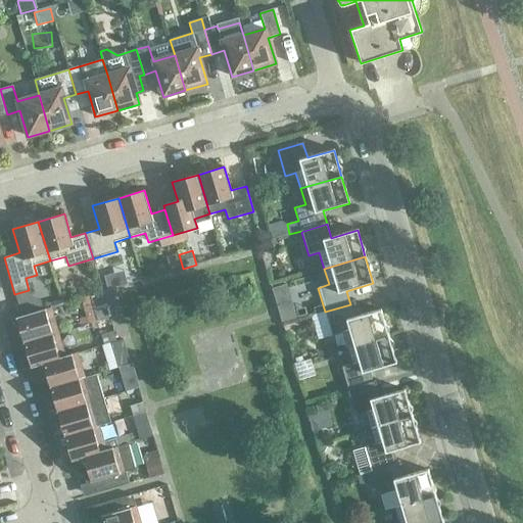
[(316,315),(325,312),(323,304),(314,307),(316,315)]
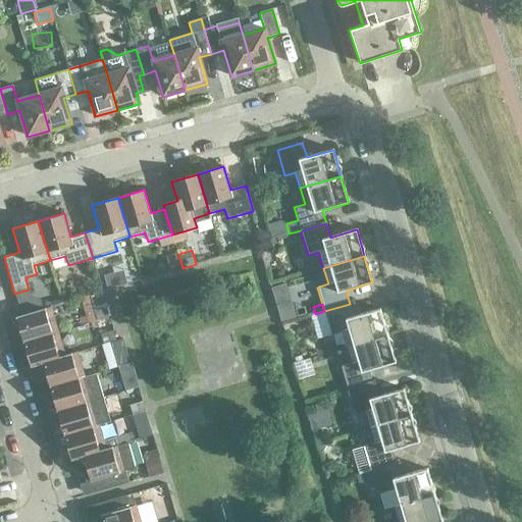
[(343,331),(347,348),(387,335),(380,309),(354,317),(350,304),(324,311),(331,334),(343,331)]
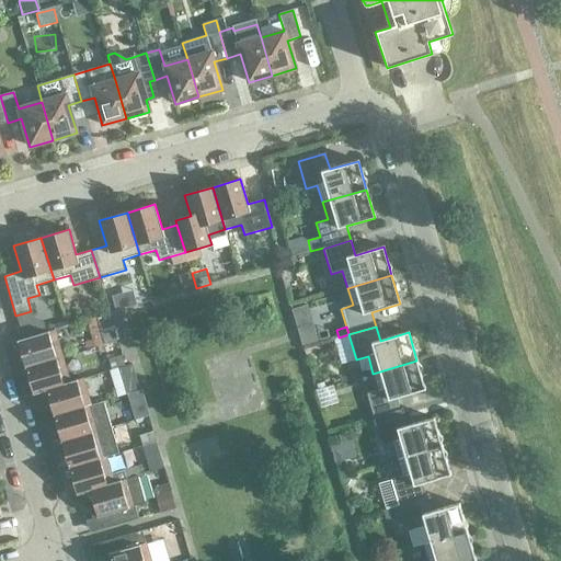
[(55,330),(18,341),(25,368),(63,357),(55,330)]
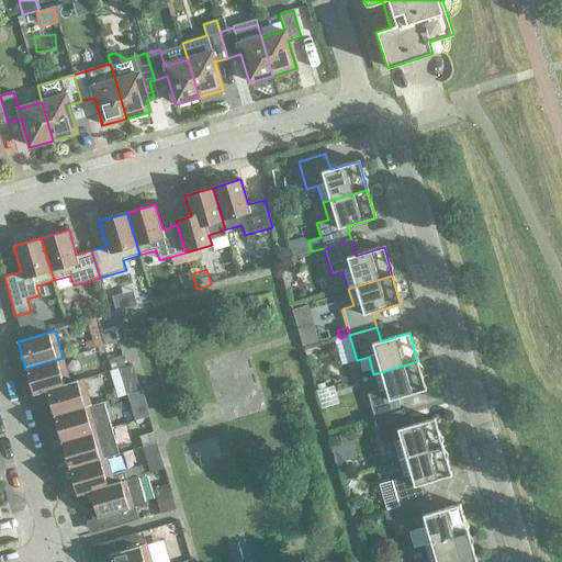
[(116,341),(112,330),(101,334),(104,345),(116,341)]
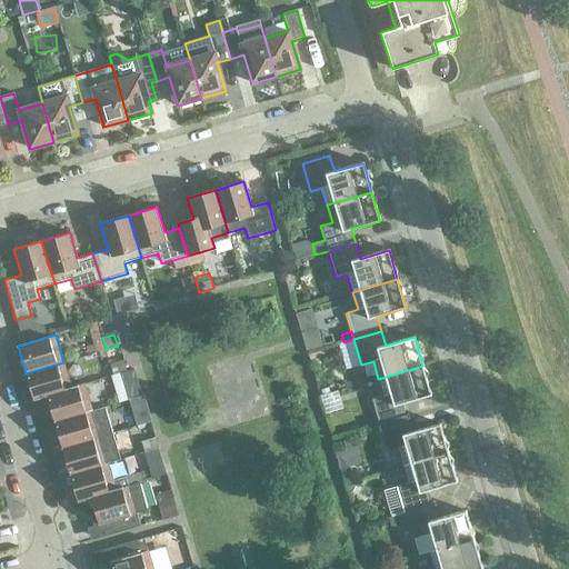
[(112,376),(126,372),(122,361),(109,365),(112,376)]
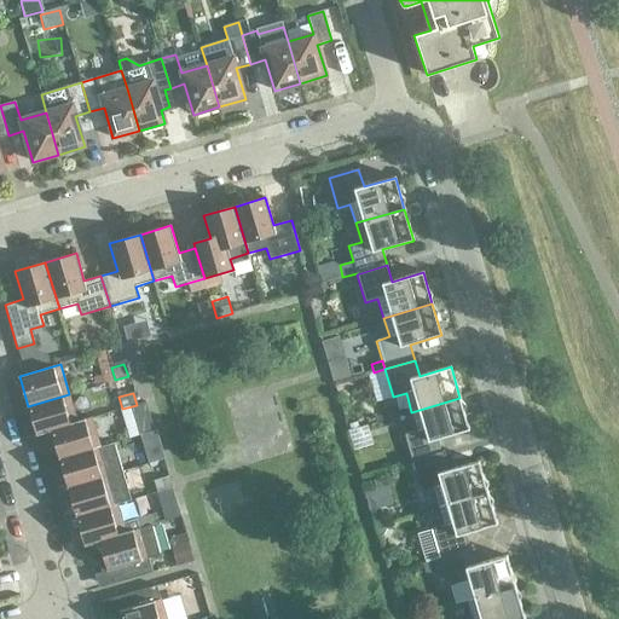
[(77,422),(69,394),(28,406),(36,435),(51,432),(51,431),(77,423),(77,422)]
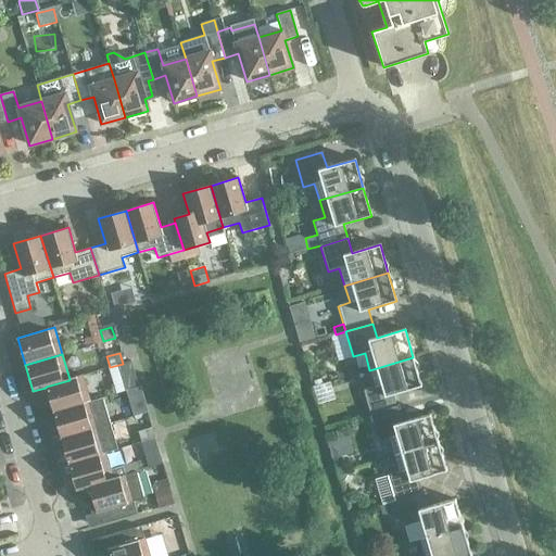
[(413,357),(369,370),(375,388),(363,391),(370,416),(397,408),(393,394),(421,386),(413,357)]
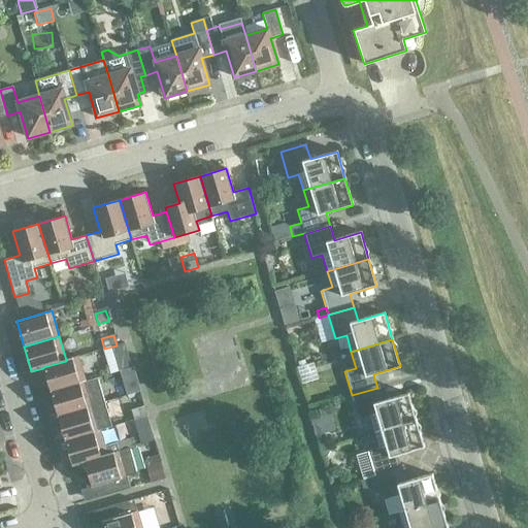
[(132,367),(126,348),(113,352),(120,371),(132,367)]
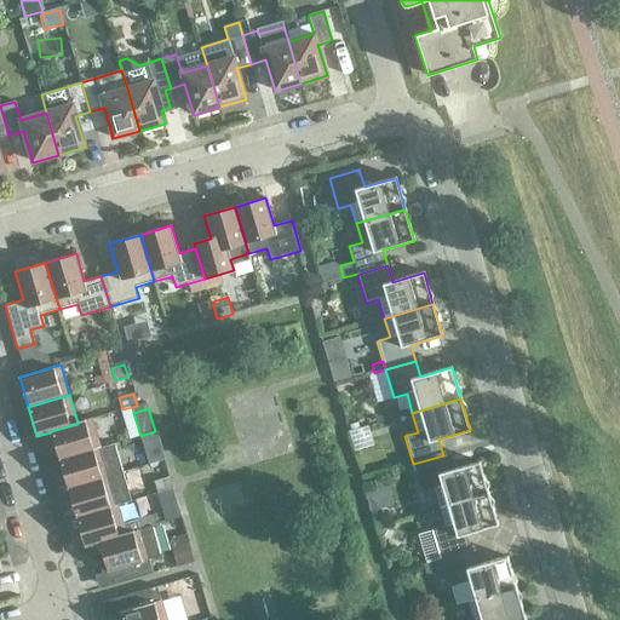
[(51,431),(51,432),(59,460),(101,448),(92,418),(78,423),(78,424),(51,431)]
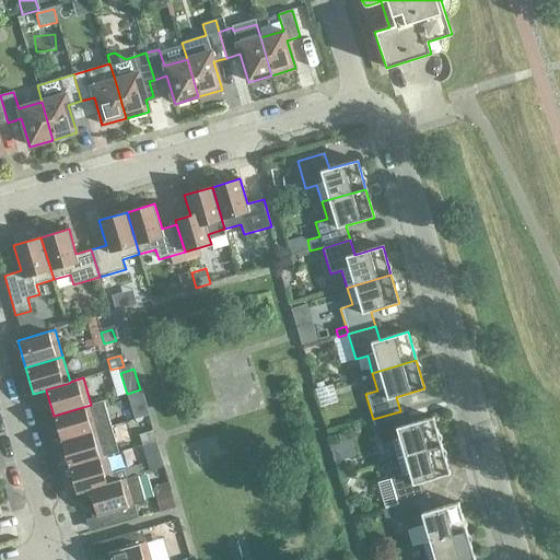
[(91,405),(54,416),(61,442),(112,427),(104,400),(91,405)]
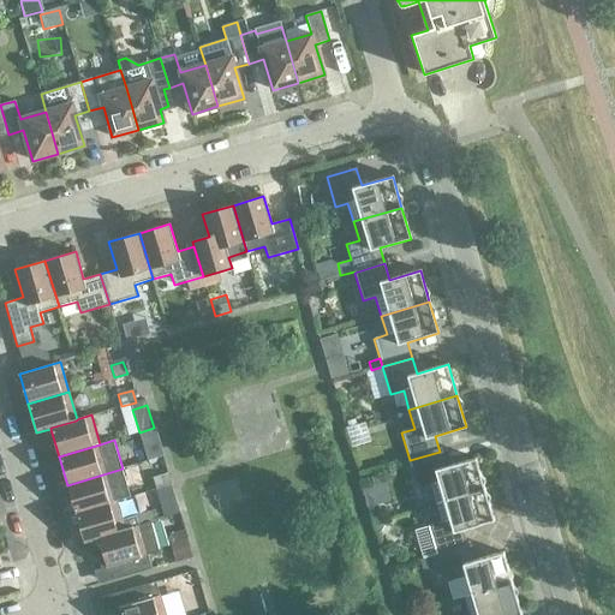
[(160,457),(156,446),(144,448),(148,460),(160,457)]
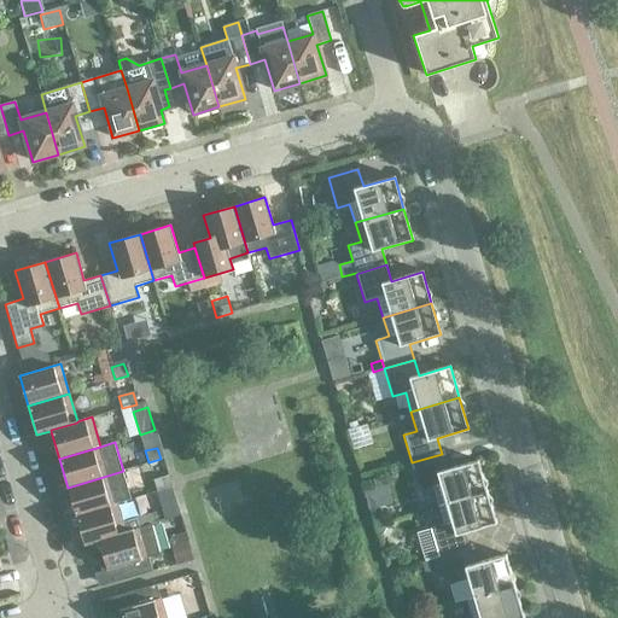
[(433,487),(438,506),(487,491),(478,460),(447,470),(442,454),(412,462),(420,490),(433,487)]
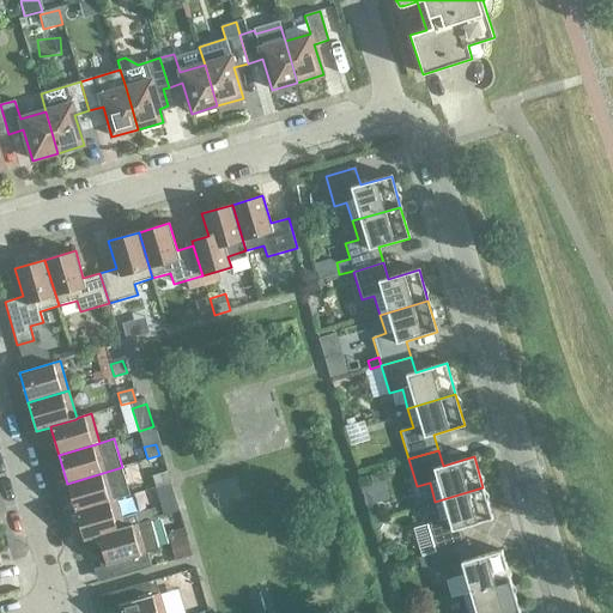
[(131,496),(122,467),(67,484),(76,511),(116,501),(131,496)]
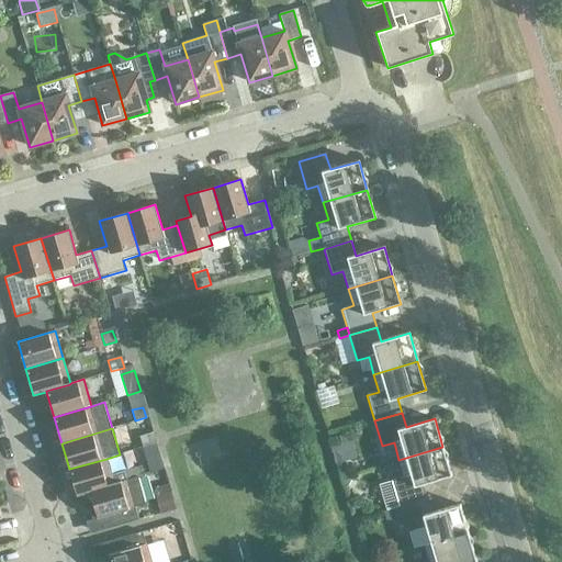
[(143,448),(156,444),(153,434),(139,437),(143,448)]
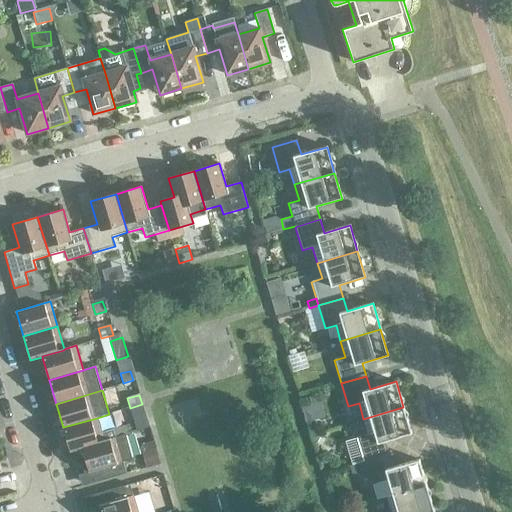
[(144,414),(142,404),(130,408),(133,417),(144,414)]
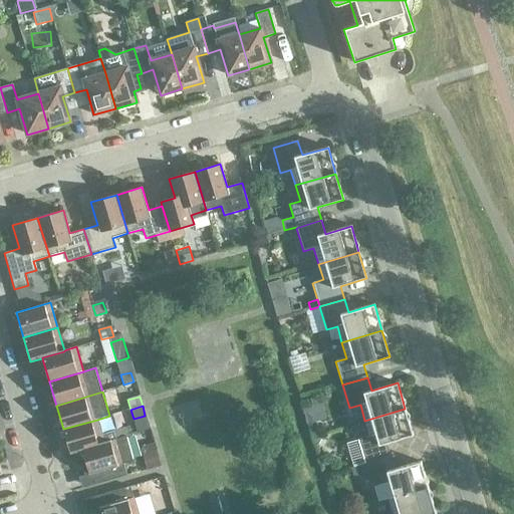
[(365,463),(391,456),(387,443),(413,436),(405,409),(364,421),(369,437),(358,440),(365,463)]
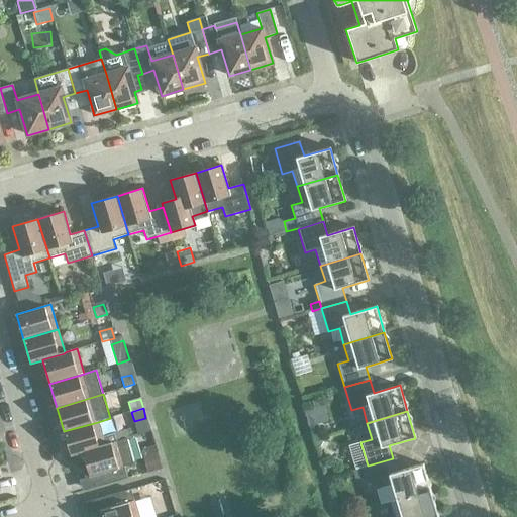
[(98,422),(64,431),(71,456),(83,453),(83,452),(105,445),(126,438),(124,430),(102,437),(98,422)]
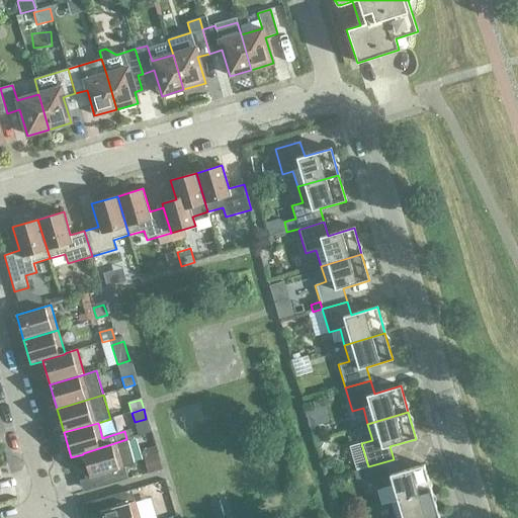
[(126,439),(105,446),(83,453),(83,454),(89,478),(86,479),(90,490),(127,479),(124,467),(134,464),(126,439)]
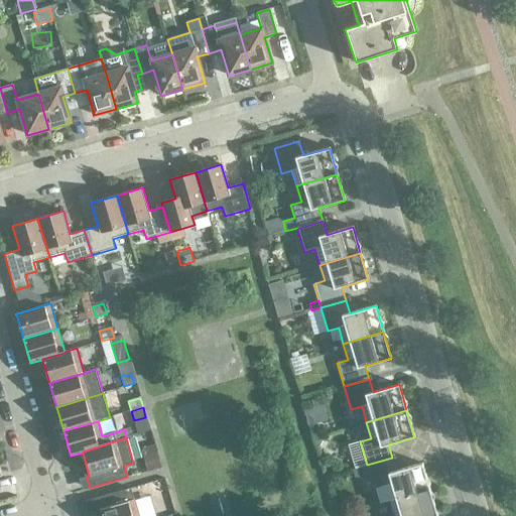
[(142,457),(147,472),(161,468),(157,453),(146,456),(142,457)]
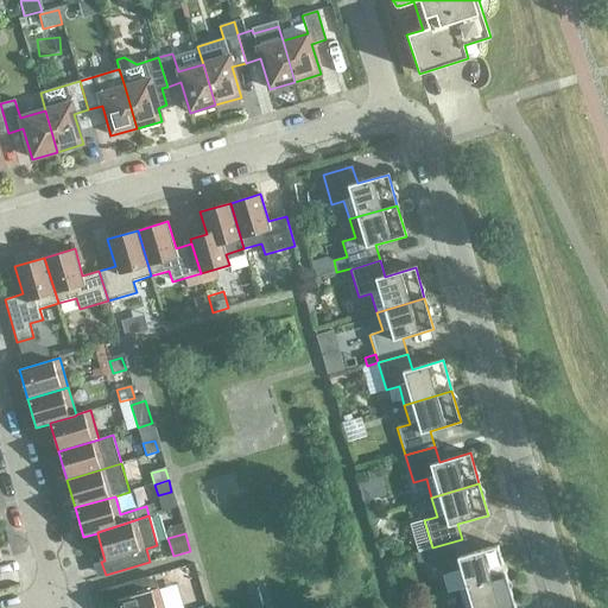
[(454,572),(458,591),(506,577),(498,546),(467,555),(462,539),(432,548),(441,576),(454,572)]
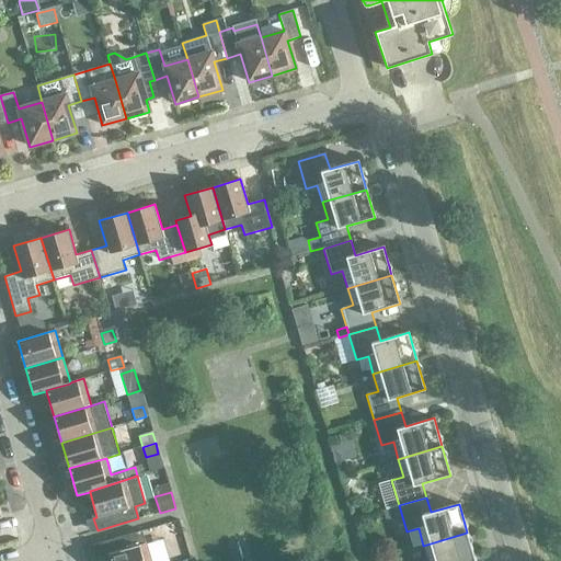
[(150,560),(141,531),(115,539),(118,551),(109,554),(110,560),(150,560)]
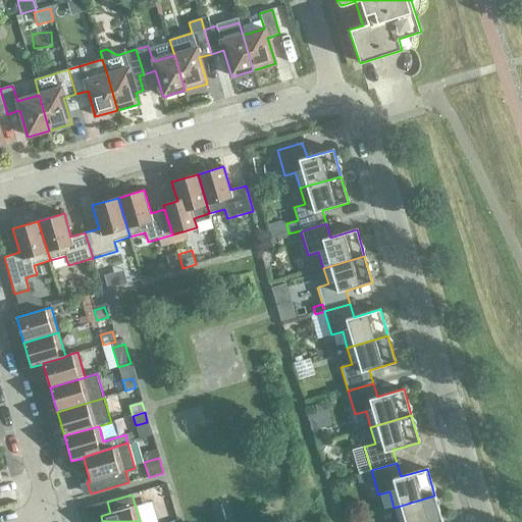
[(434,496),(394,508),(398,521),(441,521),(442,521),(434,496)]
